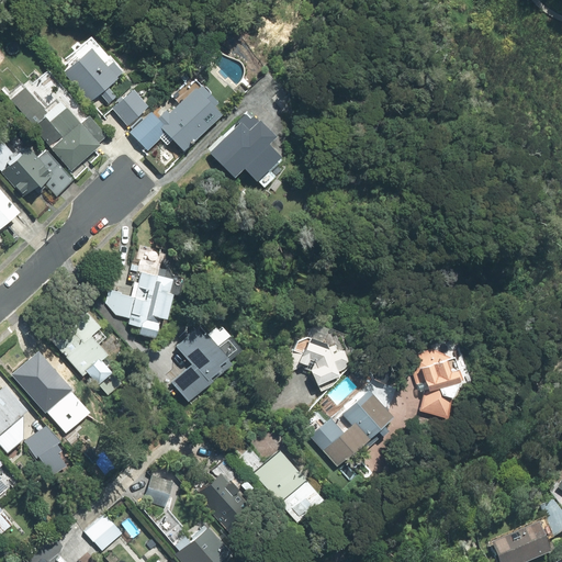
[(120,76),(93,46),(65,71),(91,101),(101,93),(110,103),(119,96),(110,86),(120,76)]
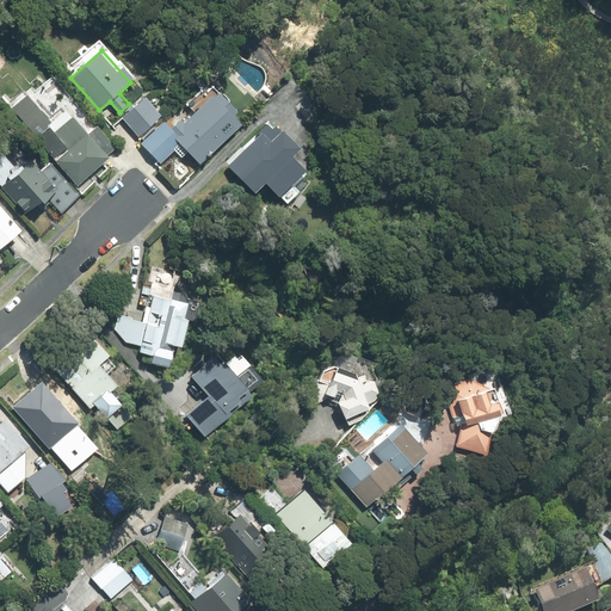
[(173,127),(166,121),(143,143),(161,162),(180,143),(202,165),(244,123),(214,93),(186,122),(183,118),(173,127)]
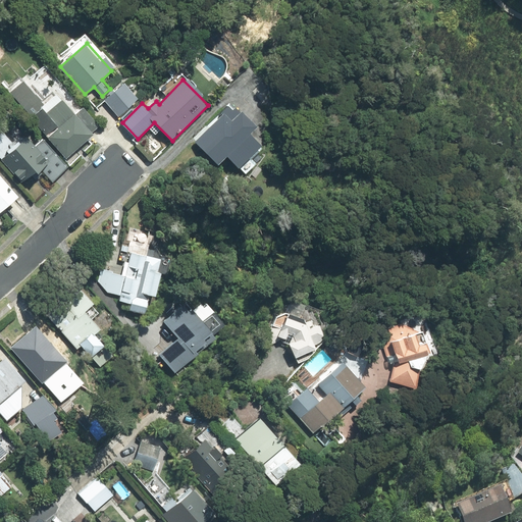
[(9,94),(67,158),(102,127),(84,106),(76,113),(62,98),(50,109),(24,81),(9,94)]
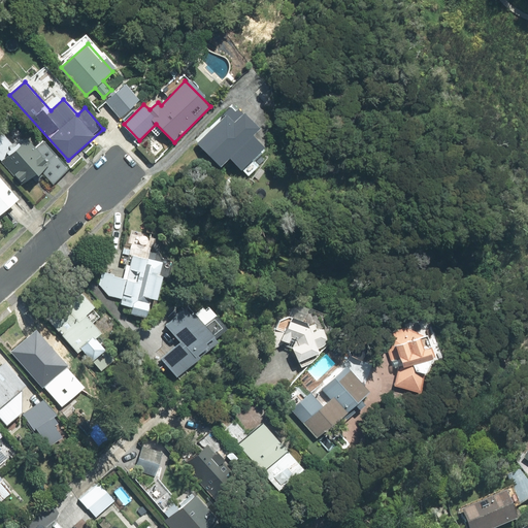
[(141,99),(127,83),(106,101),(121,117),(141,99)]
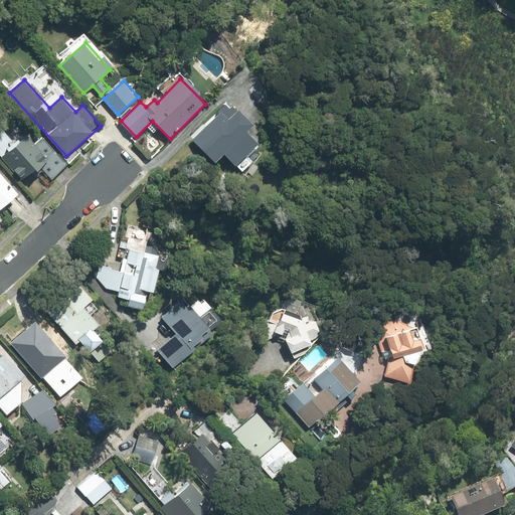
[(230,101),(192,139),(214,161),(223,152),(235,164),(259,140),(247,129),(254,122),(239,107),(237,109),(230,101)]
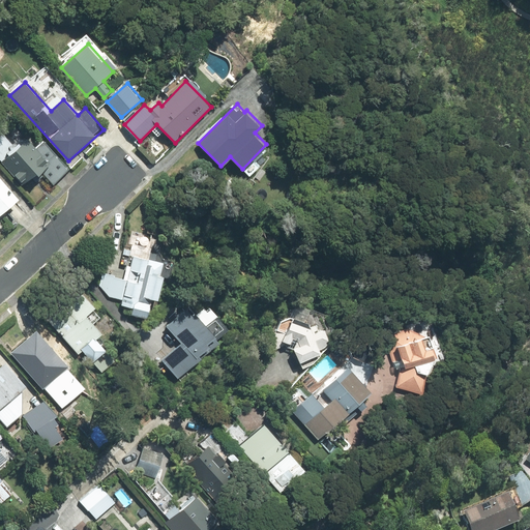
[(28,138),(2,160),(24,185),(40,170),(54,184),(69,171),(43,141),(36,147),(28,138)]
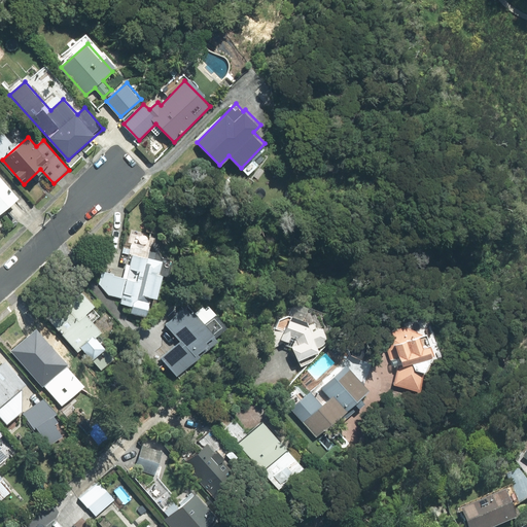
[(0,214),(0,215),(21,198),(0,175),(0,214)]
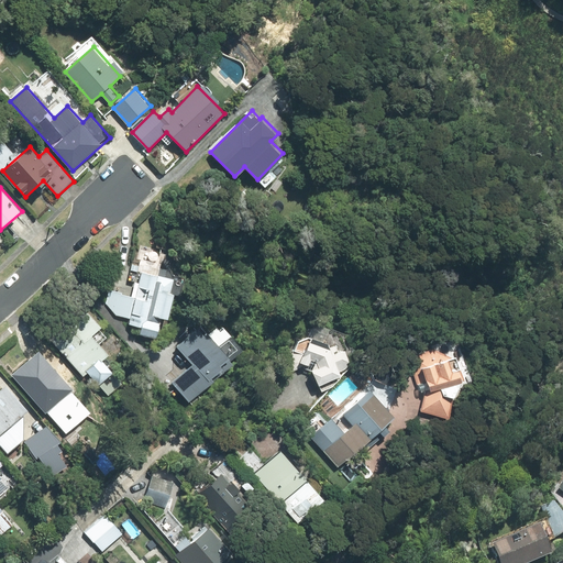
[(139,332),(155,337),(161,315),(168,317),(175,291),(170,290),(174,278),(142,271),(140,282),(135,280),(132,294),(109,288),(103,311),(130,318),(129,323),(141,326),(139,332)]
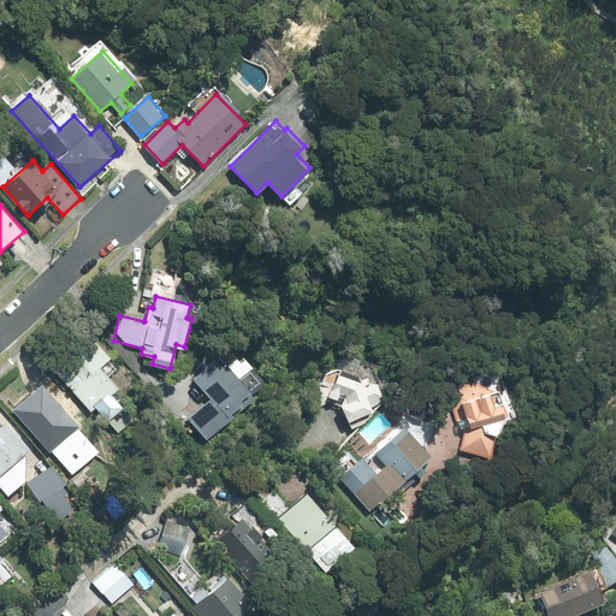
[(95,337),(57,371),(92,409),(96,406),(108,419),(124,404),(112,391),(119,385),(101,365),(112,355),(95,337)]
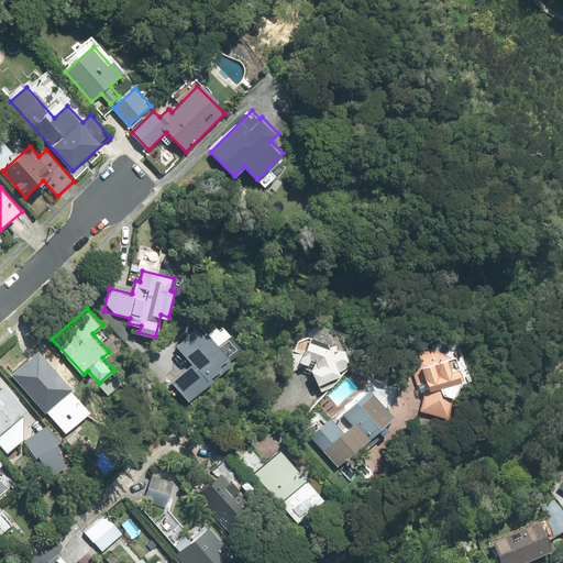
[(202,322),(176,345),(191,363),(172,381),(189,400),(223,371),(220,368),(223,365),(221,362),(230,354),(202,322)]
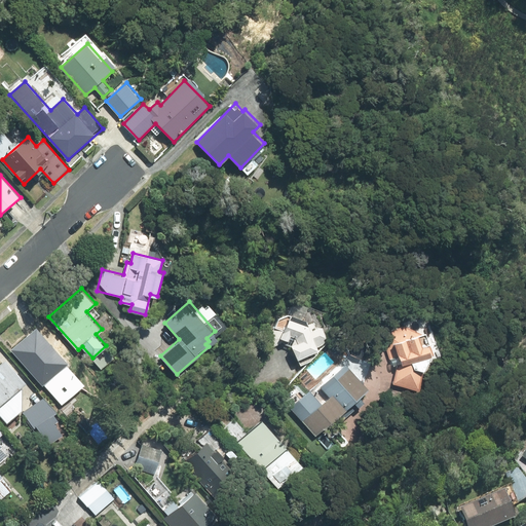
[(418,387),(422,366),(429,351),(440,348),(425,309),(401,318),(402,322),(384,329),(389,343),(385,345),(392,366),(398,364),(395,383),(418,387)]
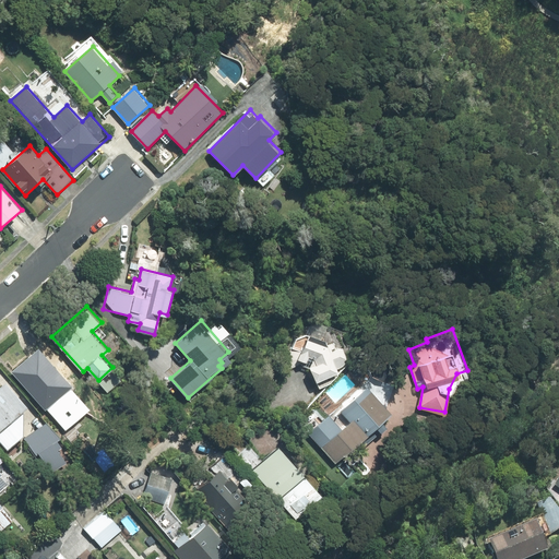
[(337,367),(347,363),(345,356),(348,355),(342,342),(331,347),(325,335),(324,336),(309,330),(301,349),(292,346),(288,354),(282,356),(288,369),(304,363),(301,359),(307,360),(309,354),(314,356),(310,365),(317,380),(340,370),(337,367)]
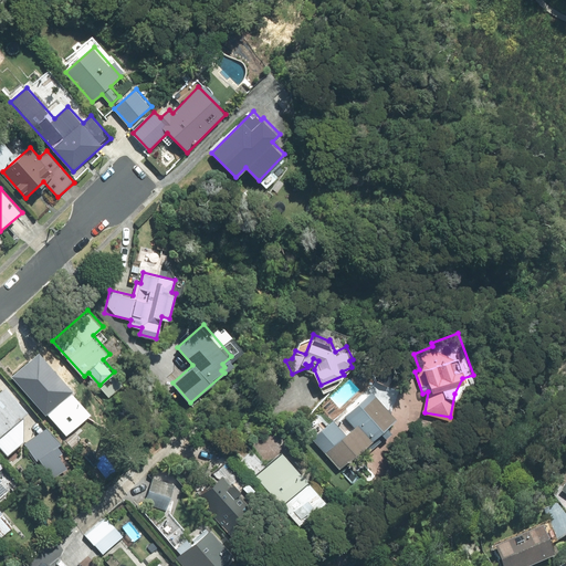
[(73,390),(39,352),(12,375),(45,413),(73,390)]
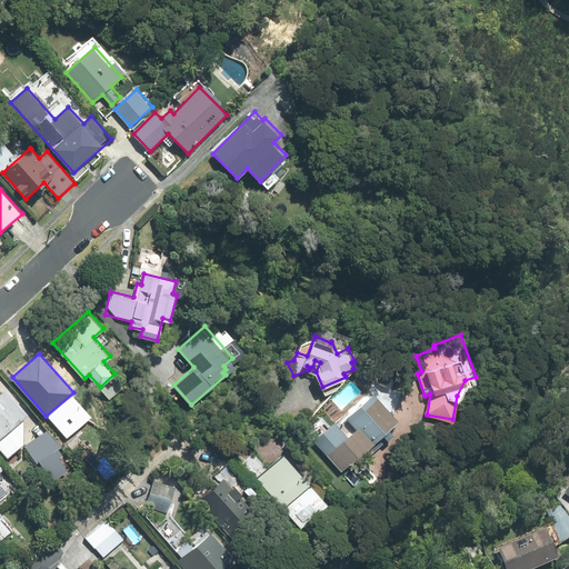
[(29,412),(7,388),(0,392),(0,448),(7,457),(25,442),(25,418),(23,417),(29,412)]
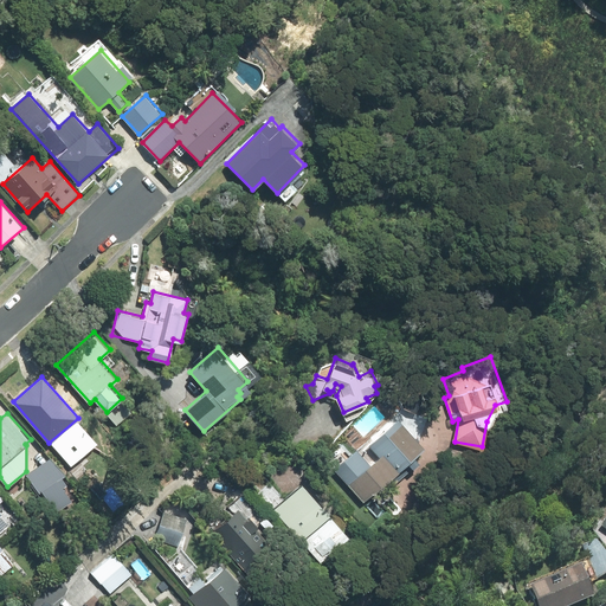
[(365,501),(425,446),(398,417),(387,427),(386,425),(354,453),(336,470),(348,483),(365,501)]
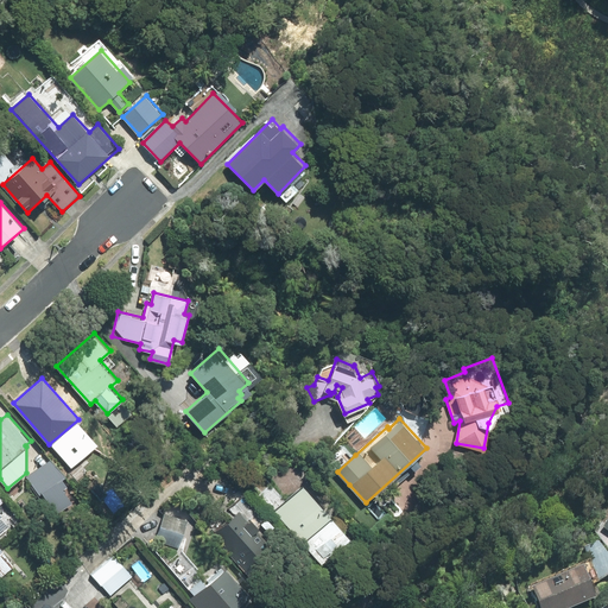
[(63,479),(67,475),(51,458),(33,472),(32,479),(30,480),(55,515),(74,502),(64,488),(69,486),(63,479)]
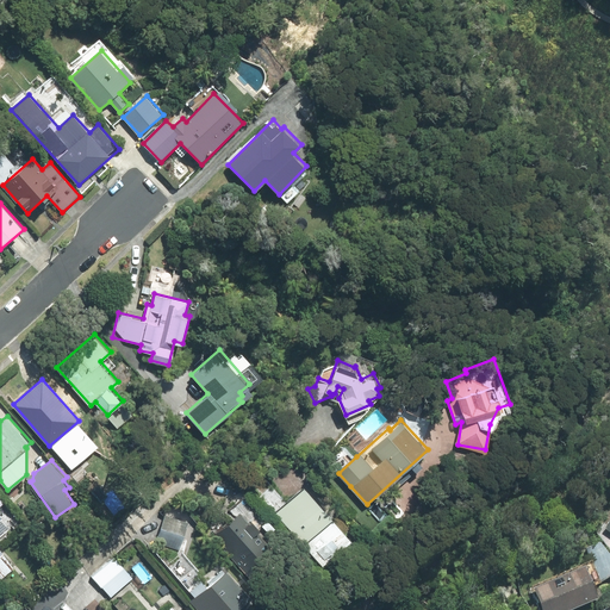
[(352,537),(307,489),(278,515),(322,564),(352,537)]
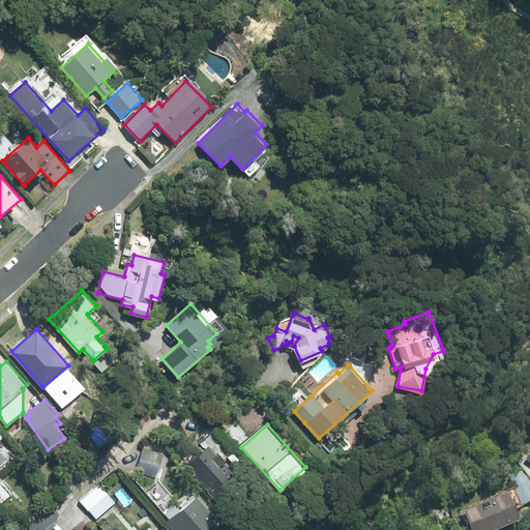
[(241,479),(208,443),(185,464),(218,500),(241,479)]
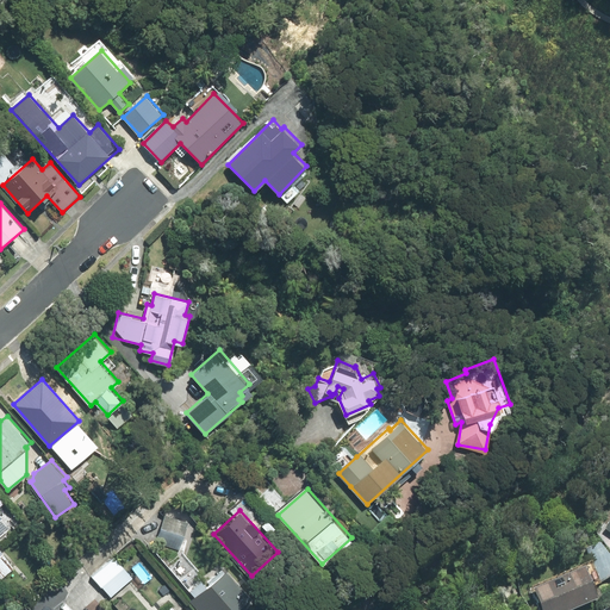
[(190,521),(166,514),(156,542),(180,551),(190,521)]
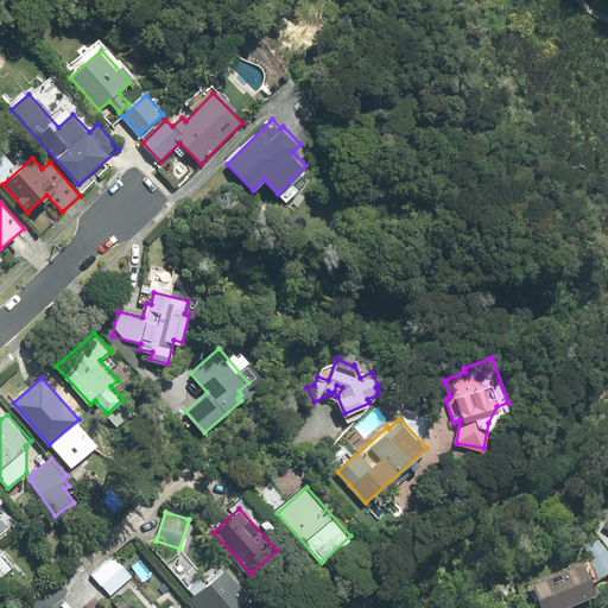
[(607,519),(597,533),(607,546),(607,519)]
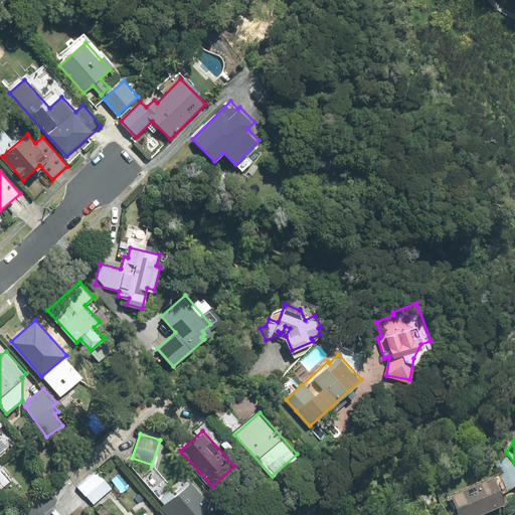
[(77,485),(94,503),(113,487),(97,469),(77,485)]
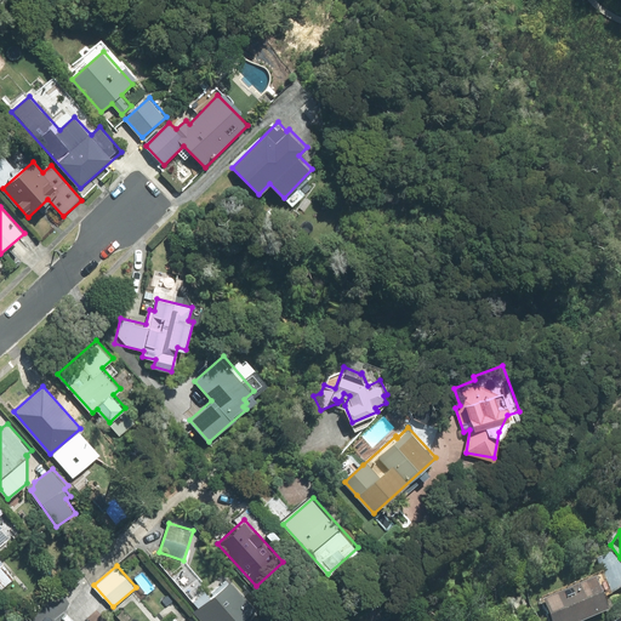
[(238,620),(256,607),(231,579),(198,608),(209,620),(238,620)]
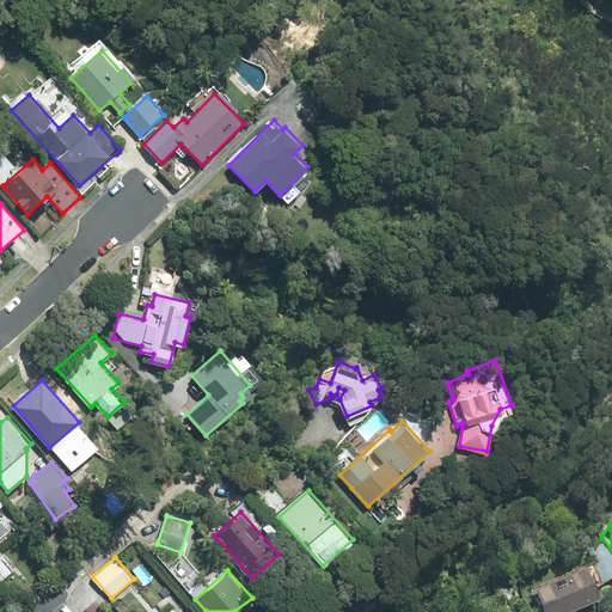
[(542,611),(575,611),(600,603),(586,570),(533,592),(542,611)]
